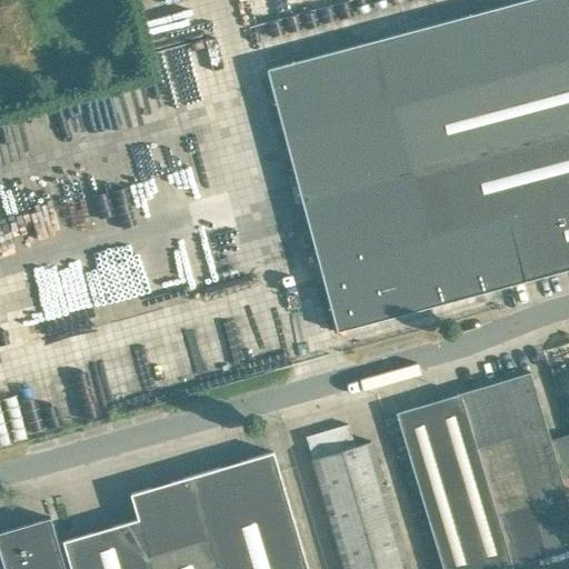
[(338,331),(528,281),(568,269),(568,0),(525,0),(268,69),(338,331)]
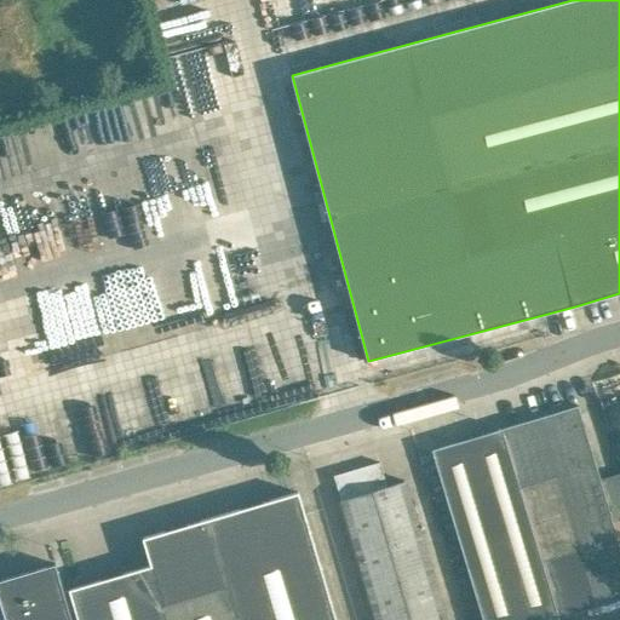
[(578,407),(503,429),(432,449),(483,619),(546,619),(619,598),(619,545),(613,521),(619,518),(619,472),(601,480),(578,407)]
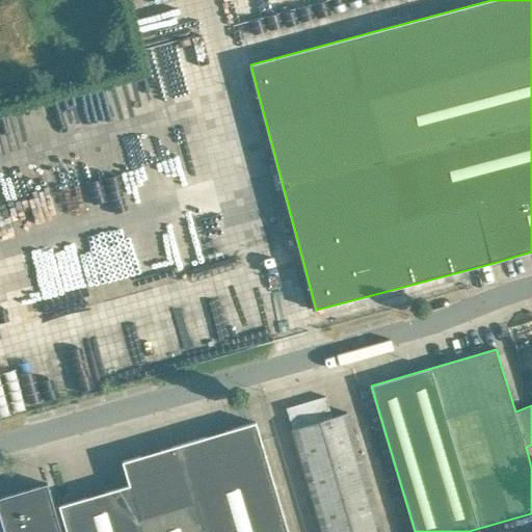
[(326,396),(287,408),(293,429),(292,429),(322,531),(383,531),(354,432),(348,413),(333,418),(326,396)]
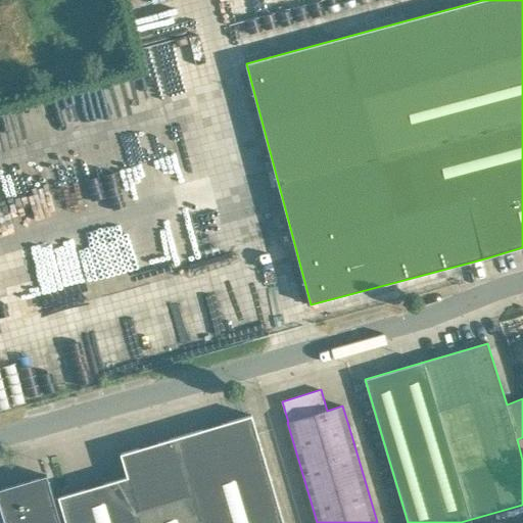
[(47,475),(0,489),(0,505),(2,511),(5,522),(284,522),(257,435),(252,415),(122,454),(128,477),(54,498),(47,475)]
